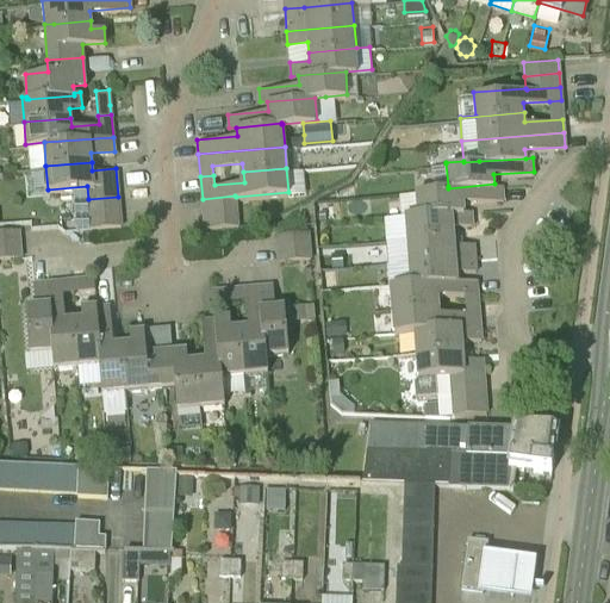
[(415,188),(417,211),(417,212),(464,209),(462,200),(503,197),(502,184),(495,184),(448,188),(448,186),(415,188)]
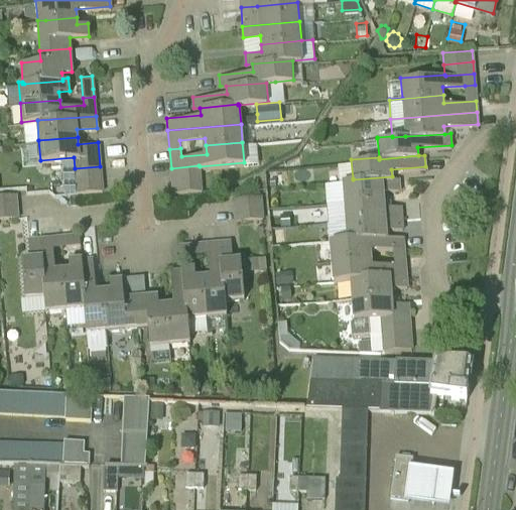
[(172,180),(200,177),(200,166),(199,165),(171,168),(172,180)]
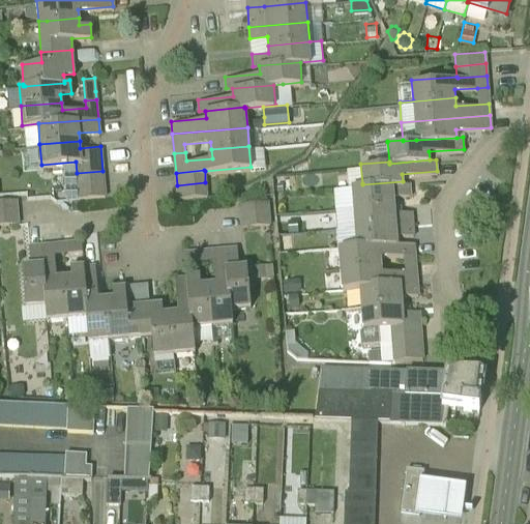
[(78,184),(104,182),(102,171),(77,173),(78,184)]
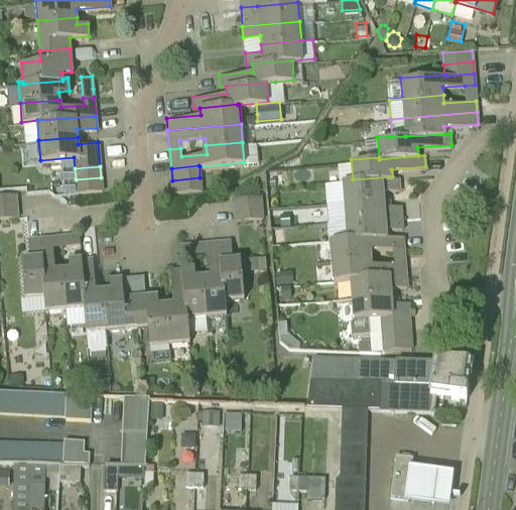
[(342,179),(342,180),(344,201),(383,198),(382,189),(399,188),(398,176),(392,176),(353,179),(353,178),(342,179)]
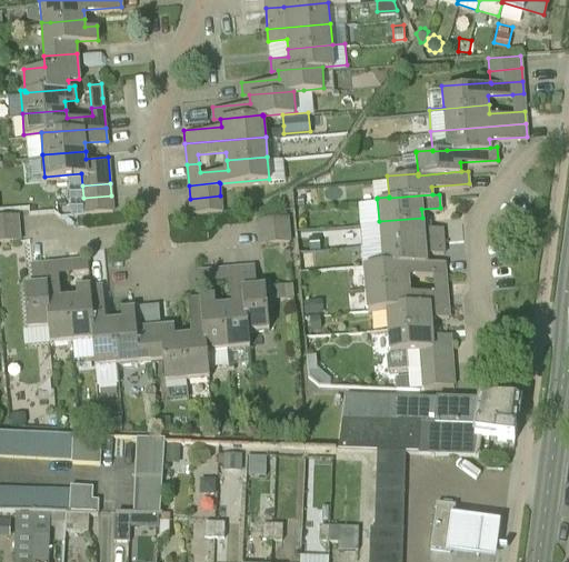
[(111,196),(83,198),(85,211),(112,208),(111,196)]
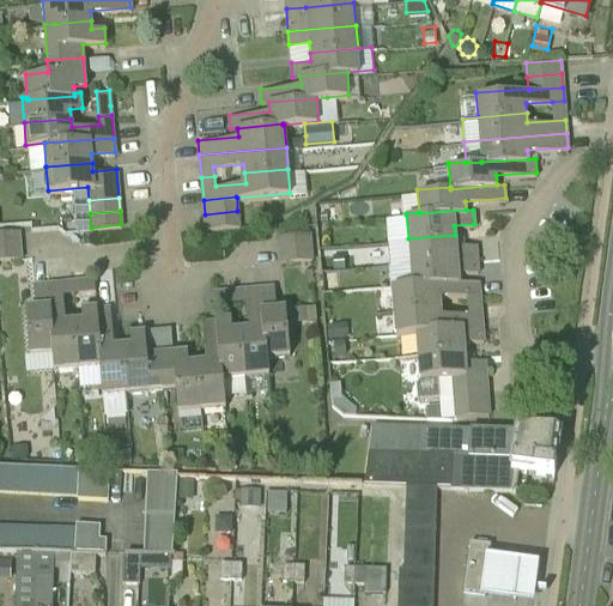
[(237,211),(205,214),(206,228),(238,224),(237,211)]
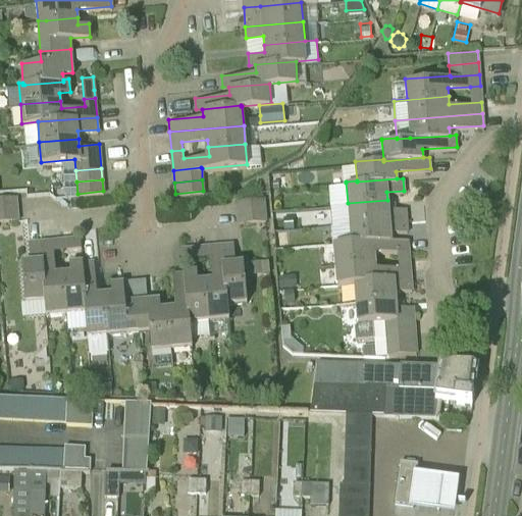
[(0,207),(17,206),(15,194),(0,195),(0,207)]
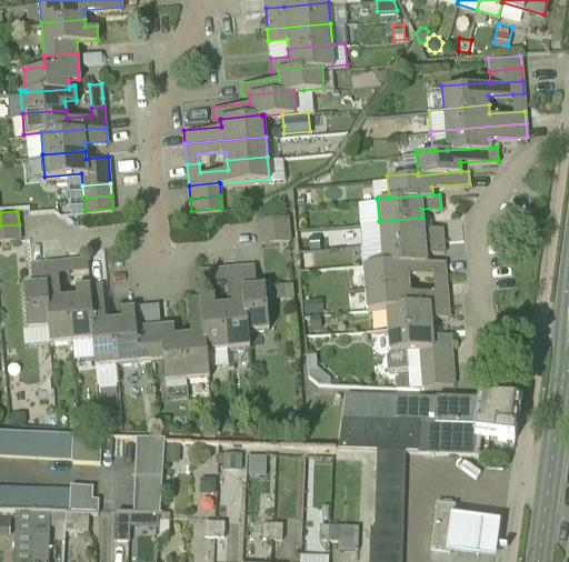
[(260,228),(290,226),(289,213),(259,216),(260,228)]
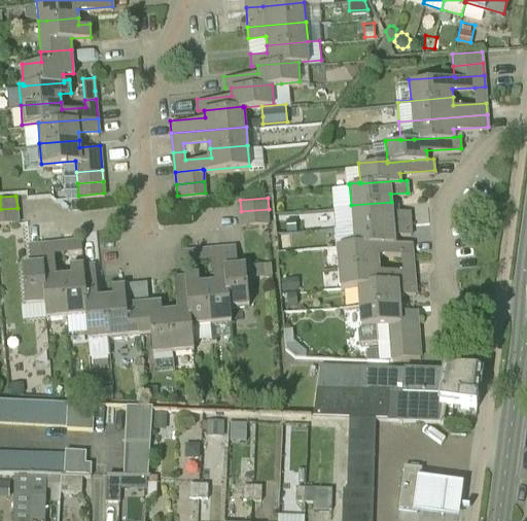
[(351,205),(352,223),(352,224),(410,220),(409,208),(392,209),(391,202),(351,205)]
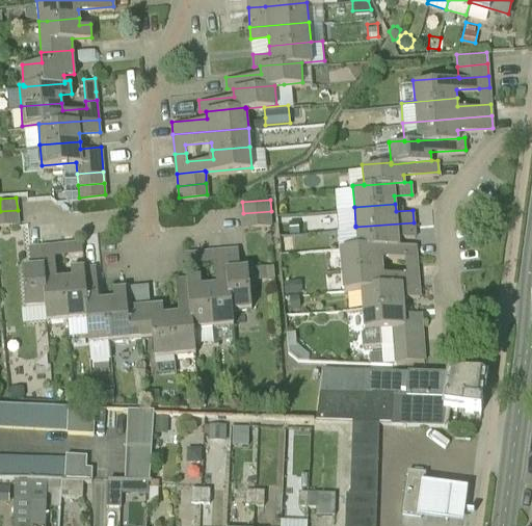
[(18,210),(0,211),(0,222),(18,221),(18,210)]
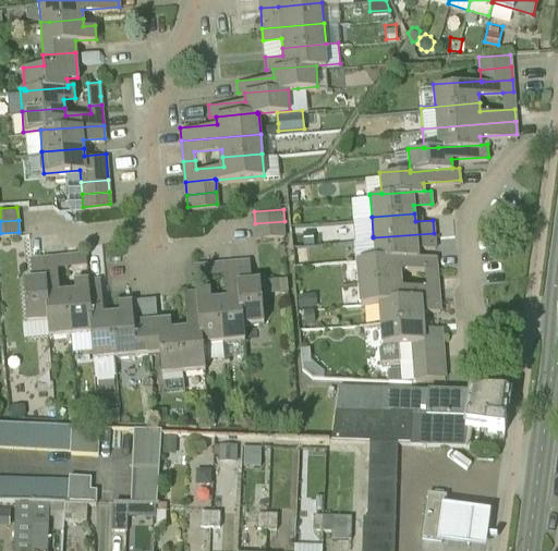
[(256,236),(286,233),(284,221),(255,223),(256,236)]
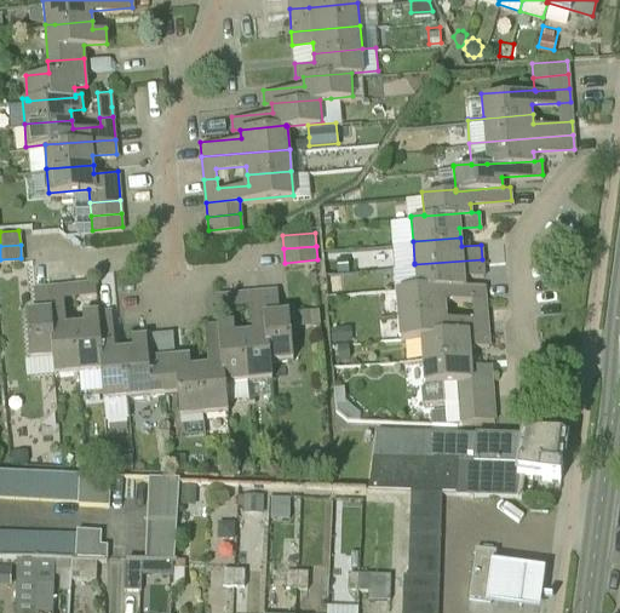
[(395,288),(418,287),(464,284),(463,274),(483,273),(482,259),(414,264),(414,263),(392,264),(395,288)]
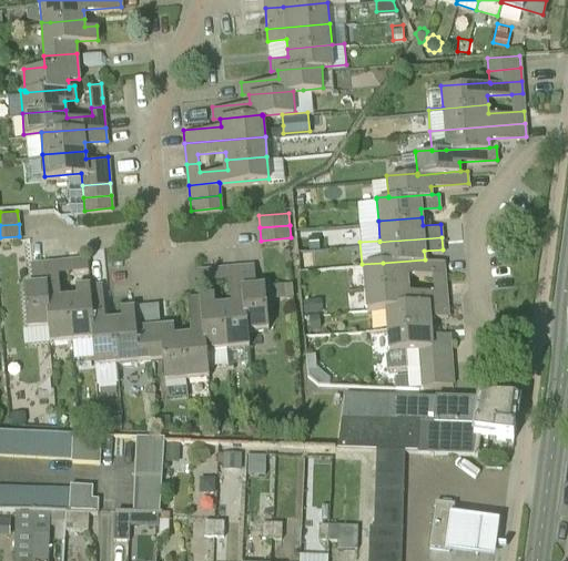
[(66,269),(74,269),(89,268),(88,255),(64,257),(66,269)]
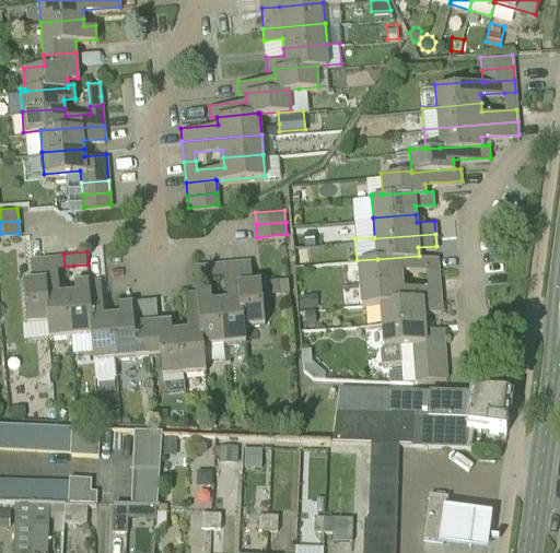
[(57,267),(65,266),(63,254),(44,256),(49,319),(49,320),(48,320),(49,336),(71,333),(68,291),(59,292),(57,267)]
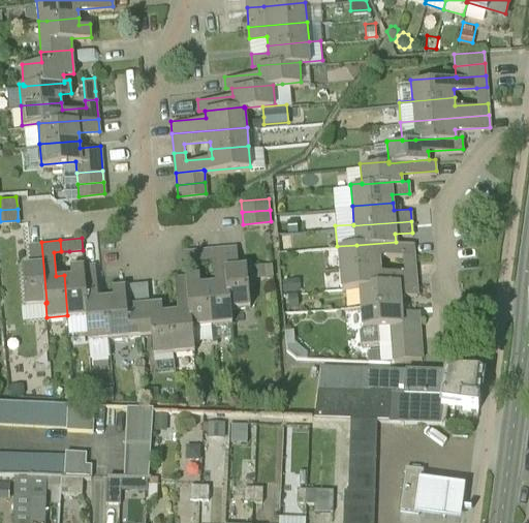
[(338,267),(379,264),(379,255),(403,253),(404,262),(414,260),(414,252),(413,241),(396,242),(356,245),(337,246),(338,267)]
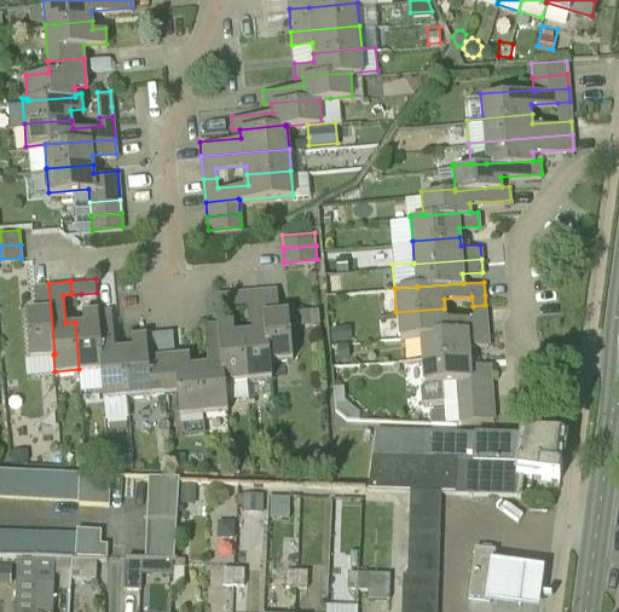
[(25,309),(30,357),(53,354),(55,354),(55,353),(48,283),(34,284),(35,309),(25,309)]
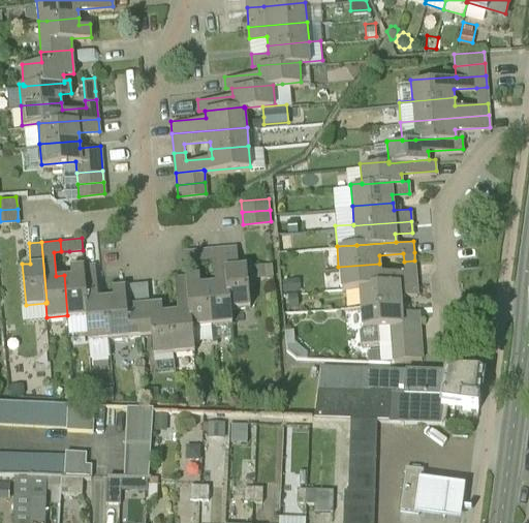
[(251,304),(248,276),(247,262),(238,263),(237,244),(224,245),(230,306),(231,306),(251,304)]
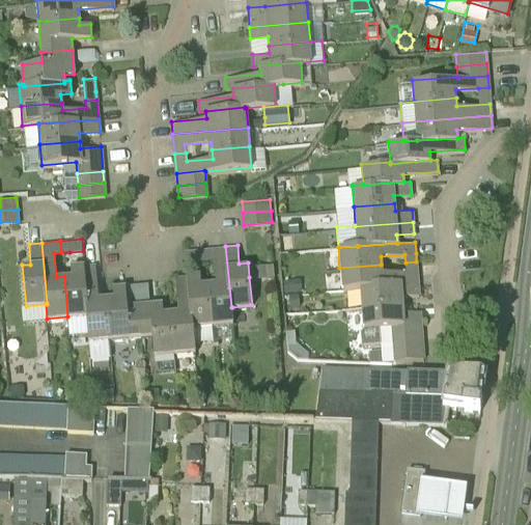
[(212,324),(233,322),(232,307),(231,307),(225,246),(205,248),(206,259),(214,259),(216,283),(208,283),(212,324)]
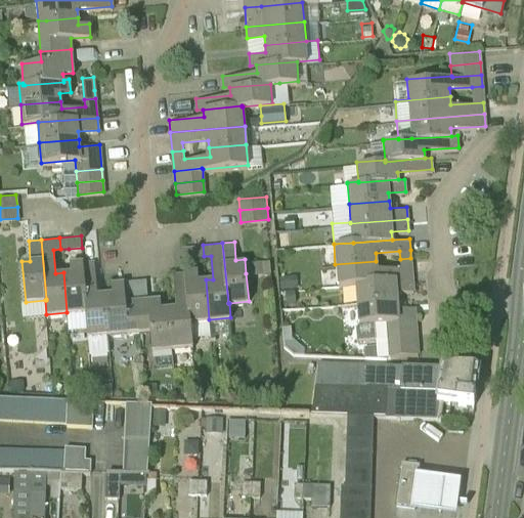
[(182,258),(204,256),(203,245),(181,247),(182,258)]
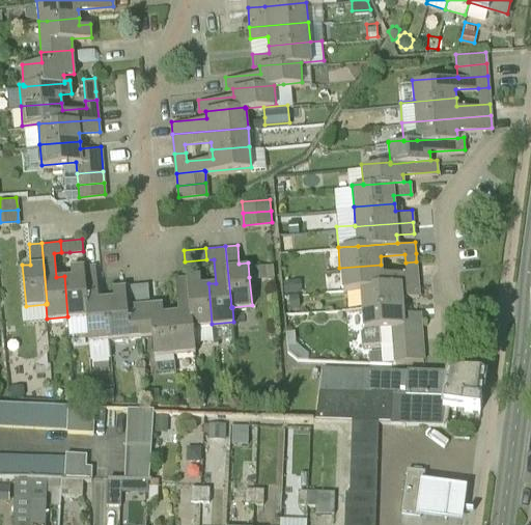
[(273,261),(264,263),(266,276),(275,275),(274,261),(273,261)]
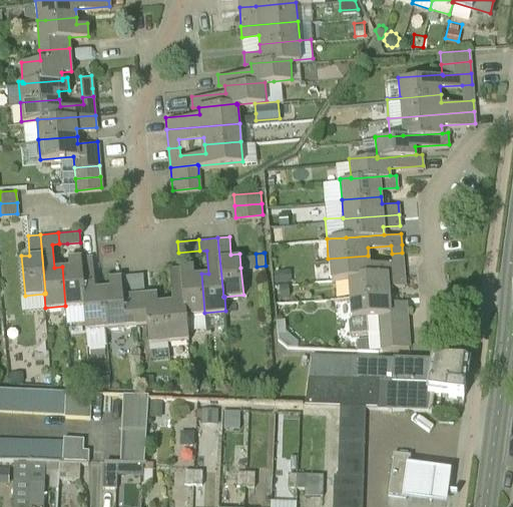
[(348,278),(404,274),(402,252),(392,254),(392,261),(369,263),(368,256),(328,259),(330,278),(348,277),(348,278)]
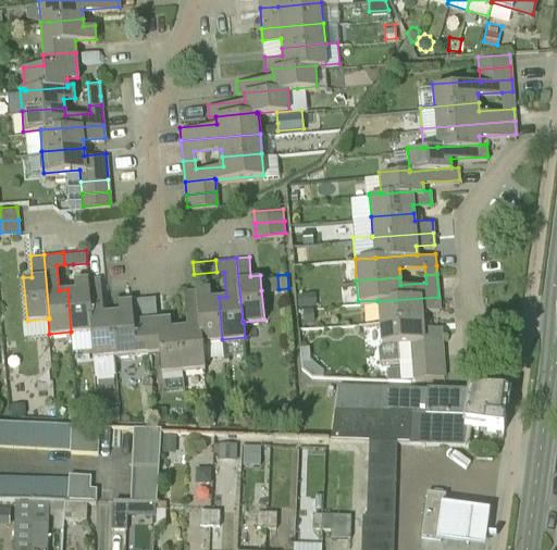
[(115,354),(111,312),(103,313),(100,276),(88,277),(90,330),(93,357),(115,354)]
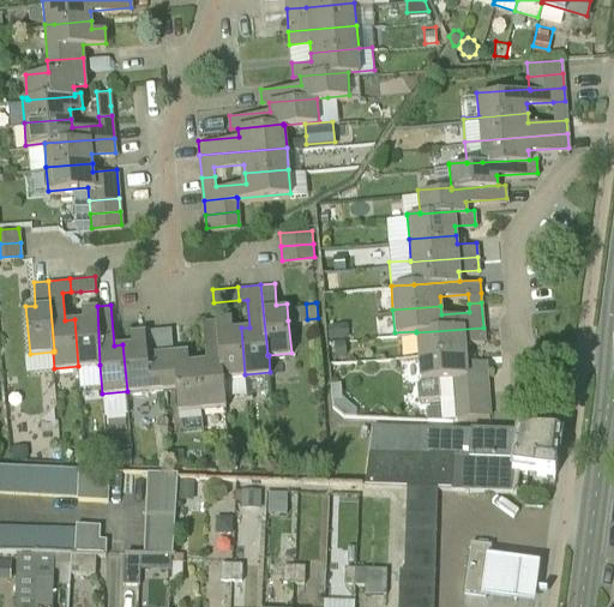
[(78,366),(100,365),(97,306),(82,307),(83,319),(74,319),(78,366)]
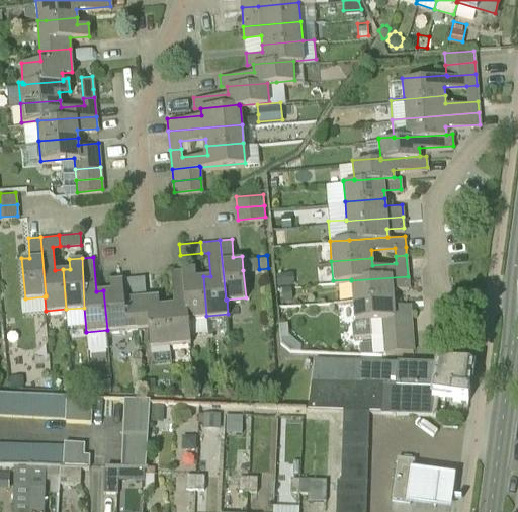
[(206,316),(203,276),(195,277),(194,267),(183,268),(189,331),(190,331),(208,329),(206,316)]
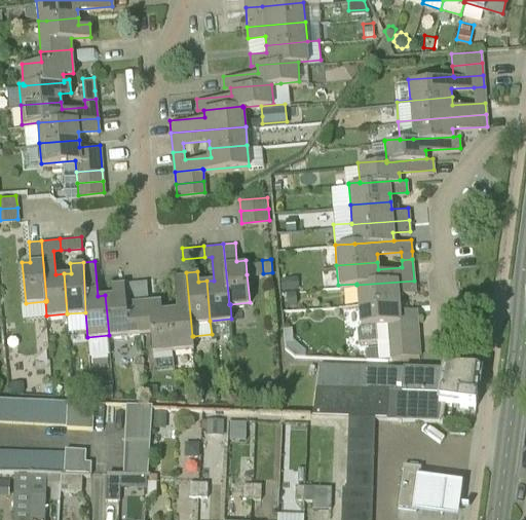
[(174,273),(177,308),(168,309),(173,349),(194,347),(193,336),(192,336),(186,272),(174,273)]
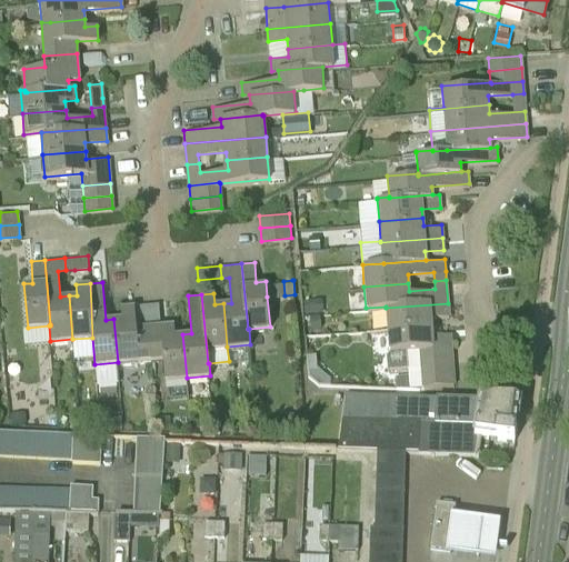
[(303,295),(305,311),(323,309),(322,294),(303,295)]
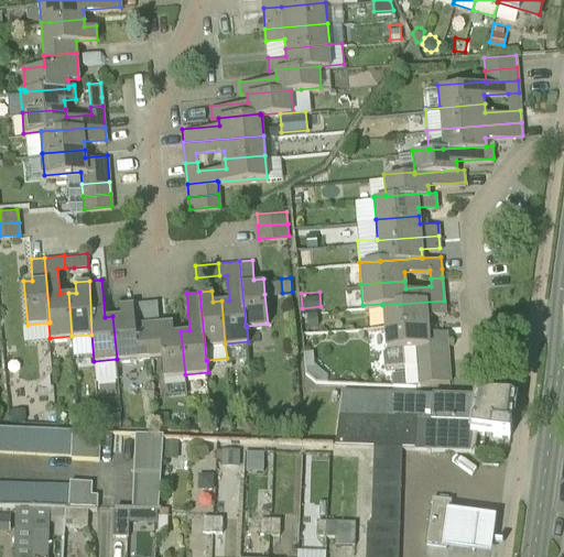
[(383,325),(427,321),(426,313),(445,310),(444,301),(382,305),(383,325)]
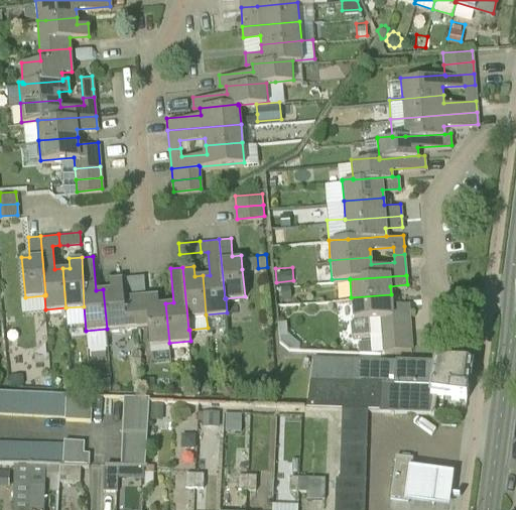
[(137,326),(134,295),(124,296),(122,277),(109,278),(110,289),(103,289),(107,329),(137,326)]
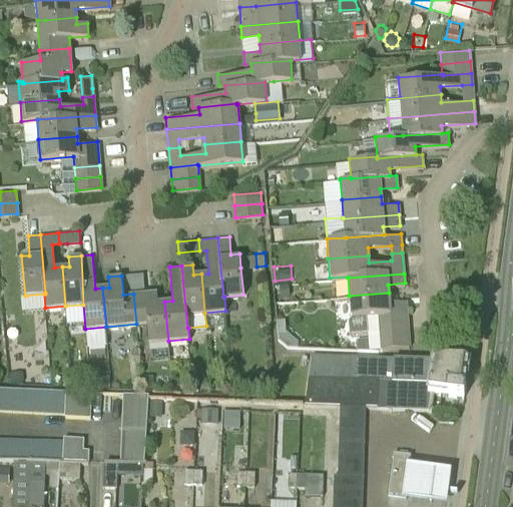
[(281,294),(290,293),(289,281),(280,282),(281,294)]
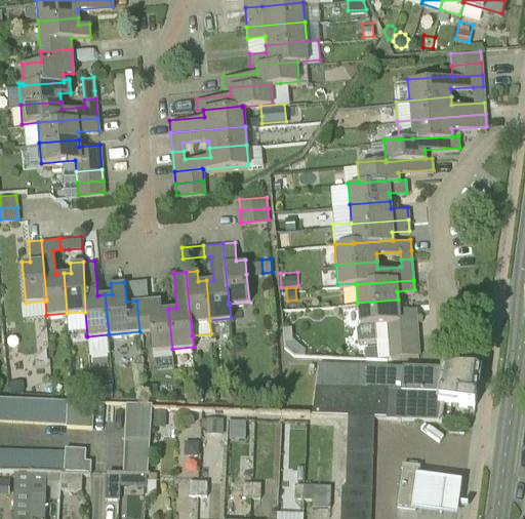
[(152,350),(172,349),(168,309),(161,310),(160,298),(136,301),(139,331),(150,330),(152,350)]
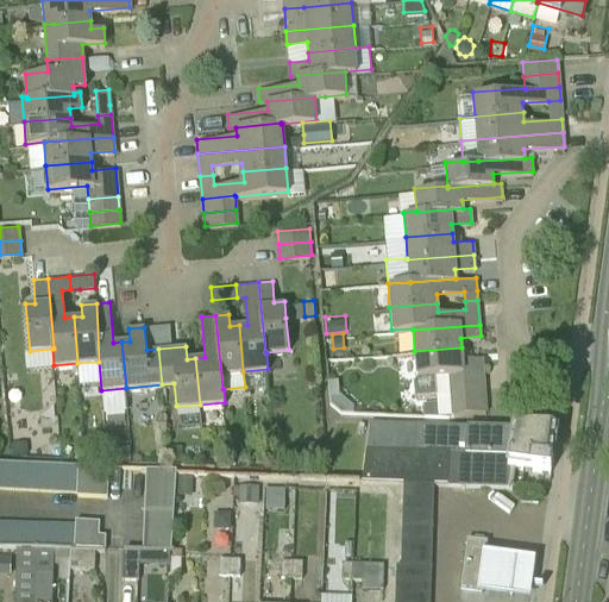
[(462,357),(462,347),(414,351),(416,374),(414,380),(415,393),(438,392),(435,372),(450,371),(451,386),(484,383),(482,355),(462,357)]
